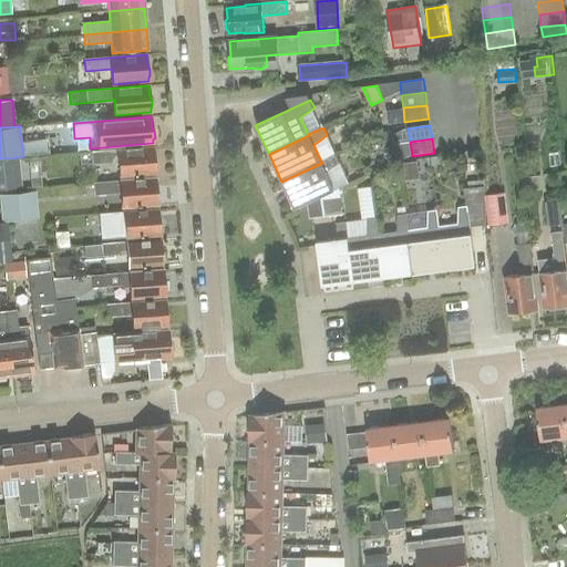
[(399,157),(411,156),(410,142),(397,144),(399,157)]
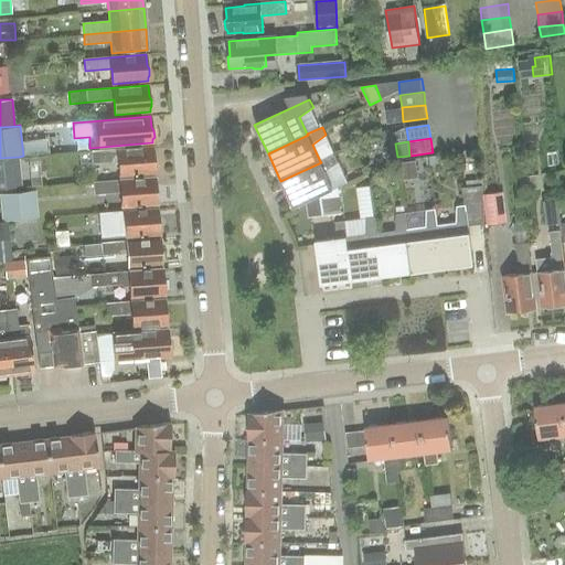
[(155,170),(157,168),(156,160),(153,158),(152,147),(91,151),(92,163),(118,161),(119,177),(155,173),(155,170)]
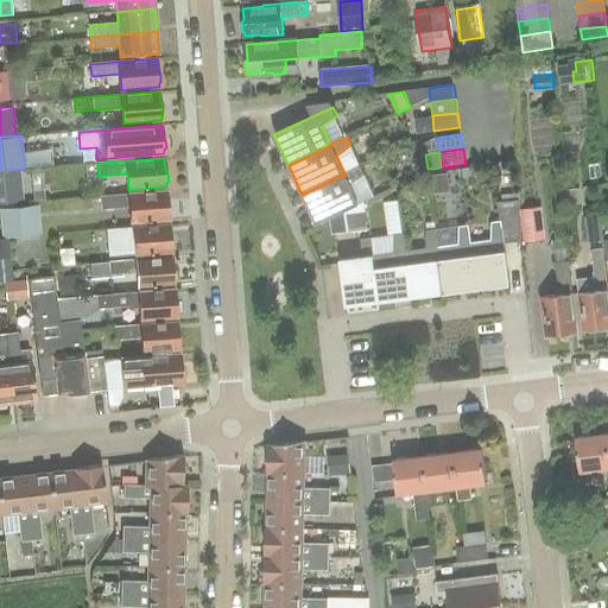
[(359,204),(350,185),(365,175),(361,166),(344,173),(346,175),(302,195),(316,225),(344,210),(359,204)]
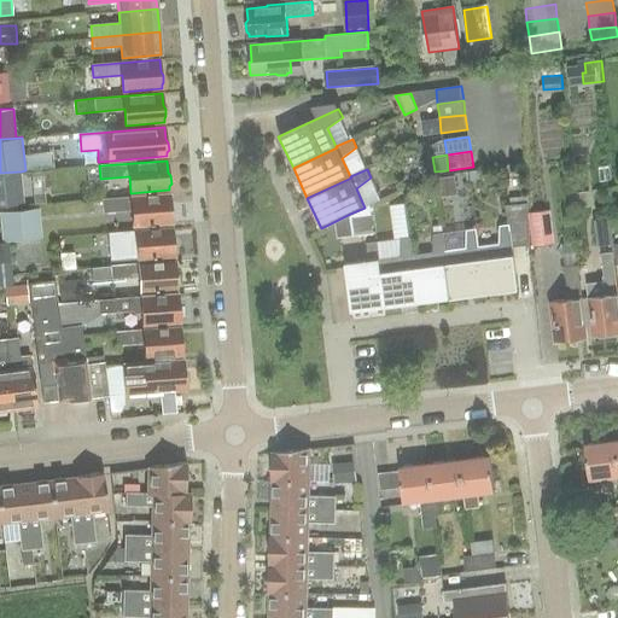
[(0,207),(24,204),(21,172),(0,173),(0,207)]
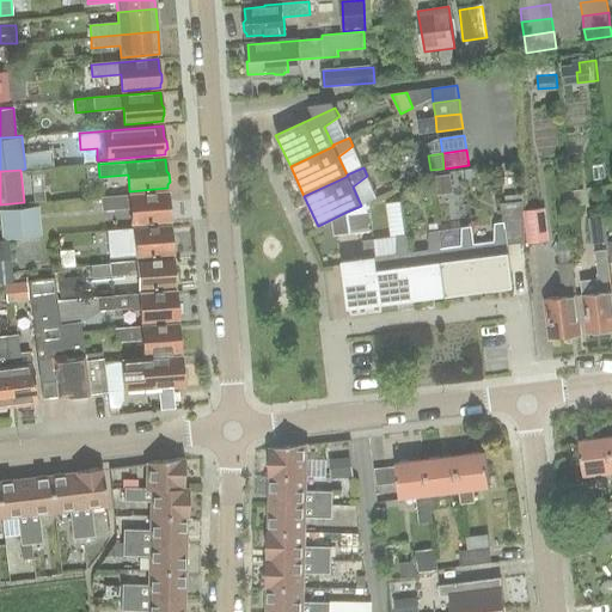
[(433,178),(435,196),(445,195),(442,177),(433,178)]
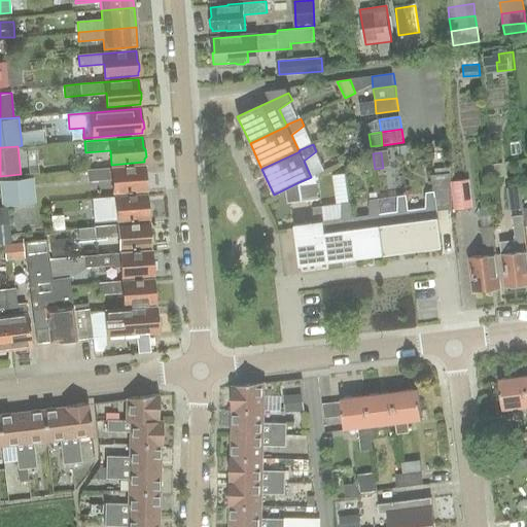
[(146,187),(148,185),(147,178),(145,176),(145,166),(88,170),(89,181),(113,179),(114,194),(147,190),(146,187)]
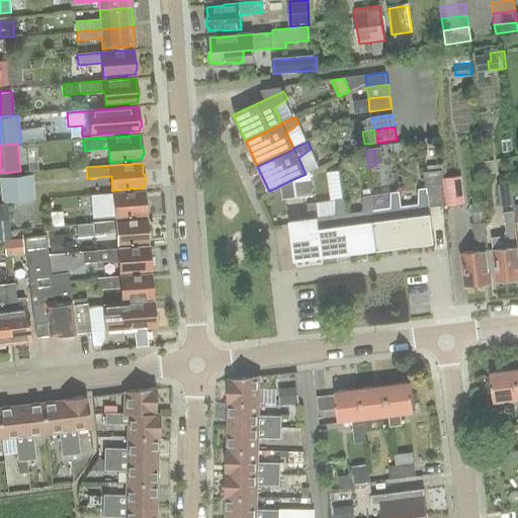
[(426,188),(419,189),(419,204),(402,206),(401,206),(406,246),(435,243),(430,207),(444,205),(440,171),(424,173),(426,188)]
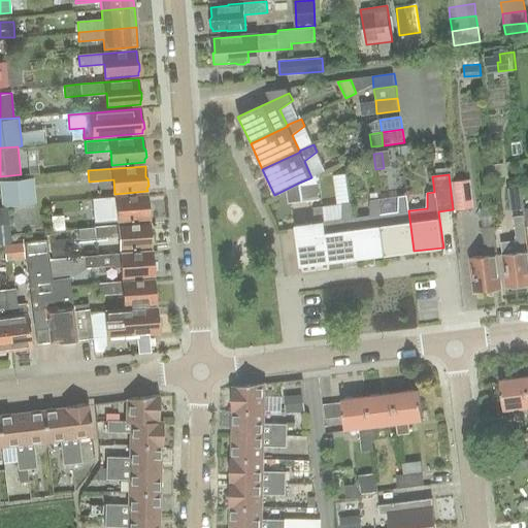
[(311,177),(299,183),(302,201),(320,199),(317,175),(311,177)]
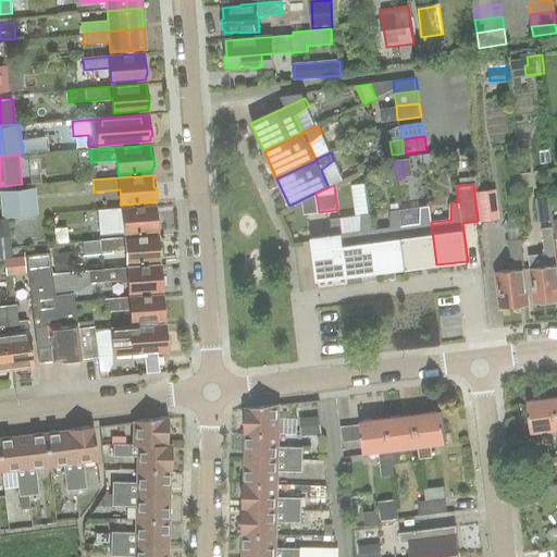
[(354,189),(356,202),(369,201),(367,187),(354,189)]
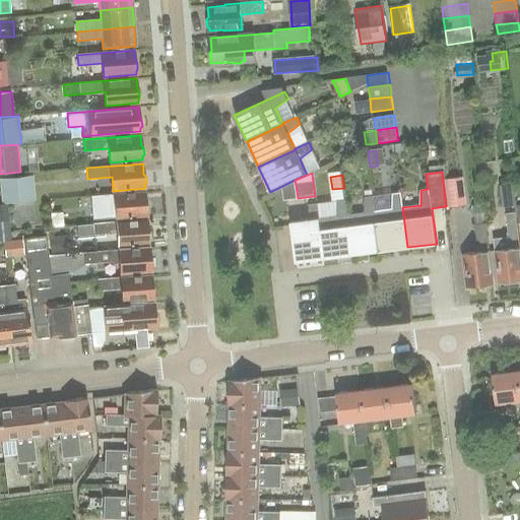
[(36,200),(33,176),(0,178),(0,186),(2,203),(36,200)]
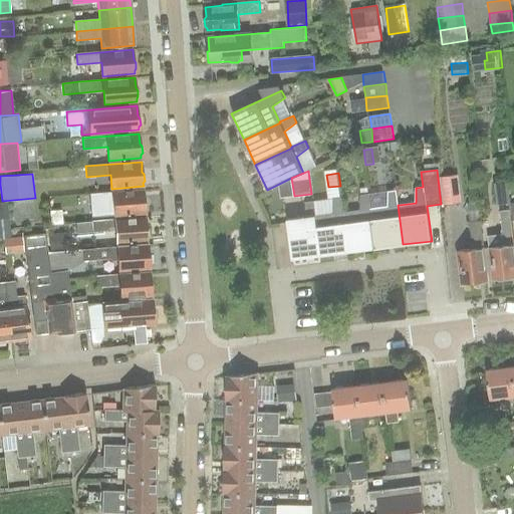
[(509,182),(495,183),(498,204),(512,202),(509,182)]
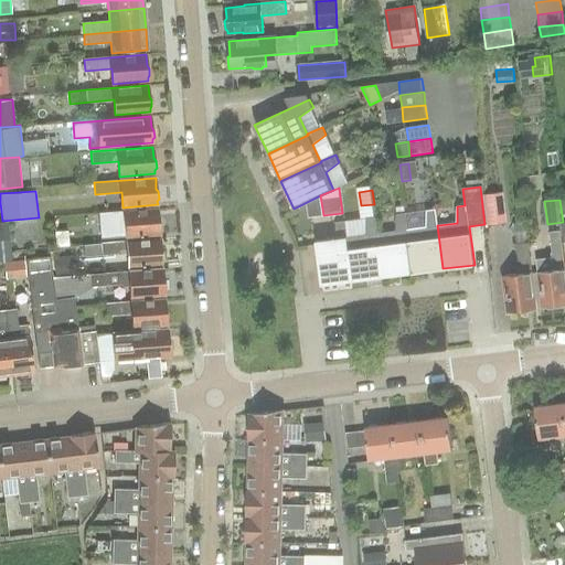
[(488,226),(507,223),(504,208),(486,211),(488,226)]
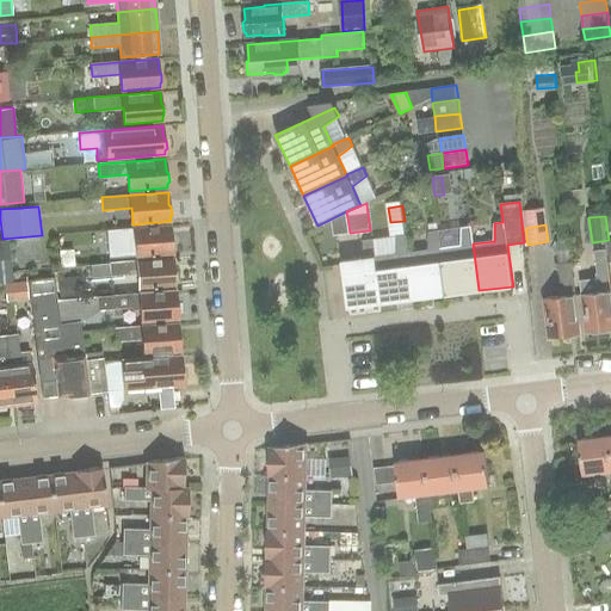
[(171,226),(107,230),(107,233),(110,259),(173,253),(173,251),(174,247),(174,240),(172,238),(171,226)]
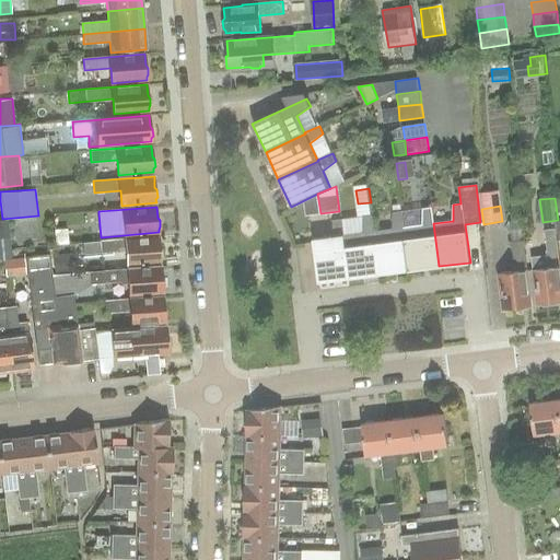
[(433,223),(434,223),(432,207),(423,208),(422,225),(405,228),(404,228),(409,270),(439,266),(433,223)]
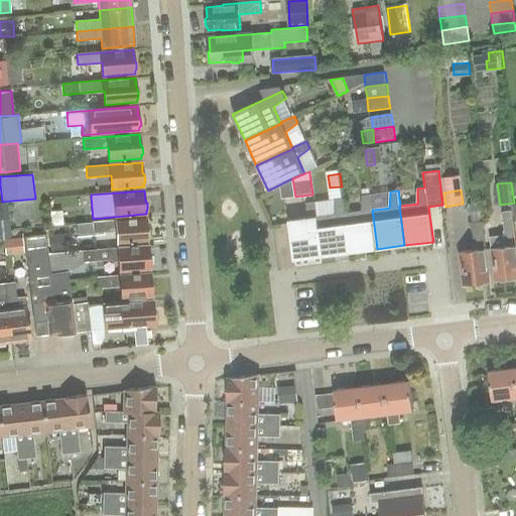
[(372,210),(373,210),(371,195),(362,196),(362,211),(345,213),(344,213),(349,253),(377,249),(372,210)]
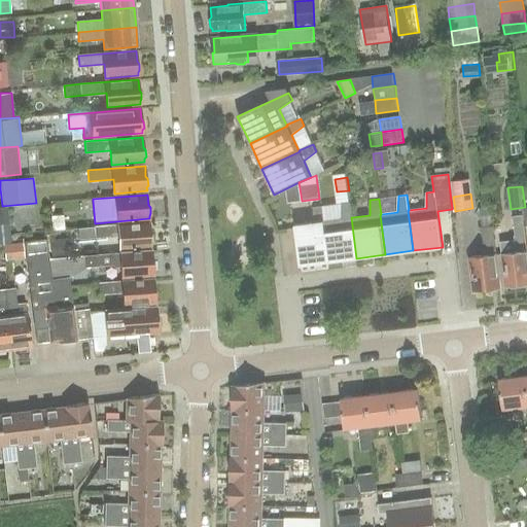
[(351,217),(352,217),(350,203),(342,204),(342,219),(324,221),(323,221),(328,261),(356,258),(351,217)]
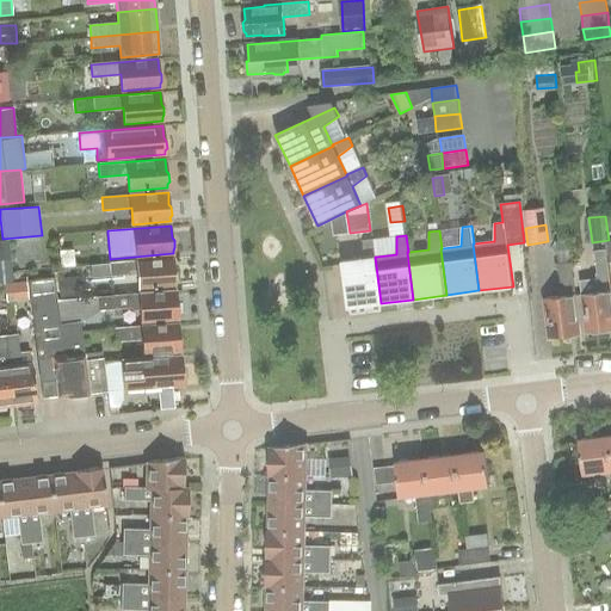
[(375,257),(376,257),(374,239),(364,240),(363,258),(341,261),(347,308),(381,303),(375,257)]
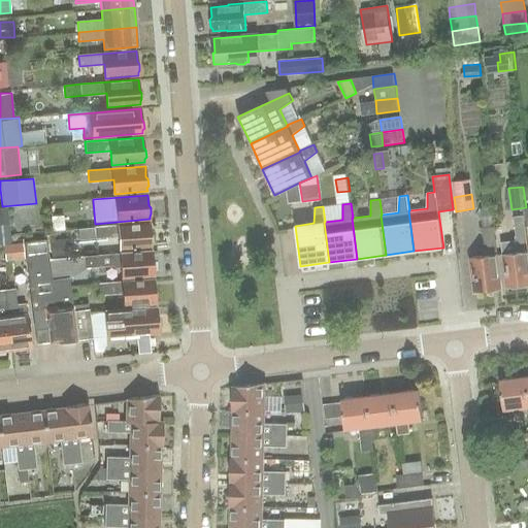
[(0,224),(8,224),(7,207),(0,207),(0,224)]
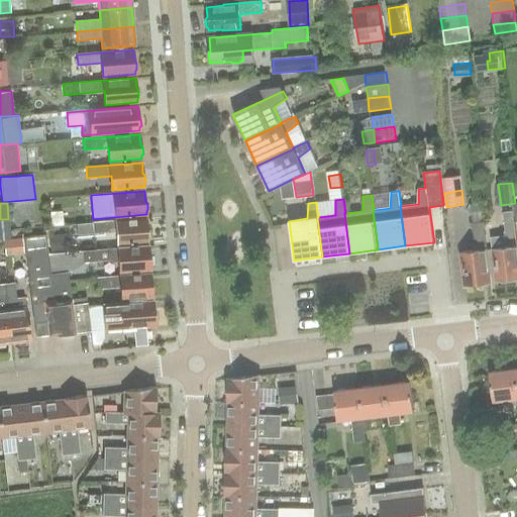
[(52,226),(63,225),(62,211),(50,212),(52,226)]
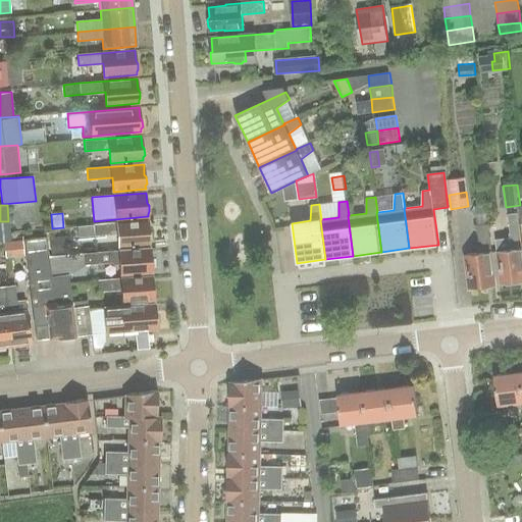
[(521,281),(521,246),(518,213),(508,214),(511,233),(509,233),(510,239),(496,241),(498,252),(503,284),(505,283),(508,285),(514,284),(516,282),(521,281)]
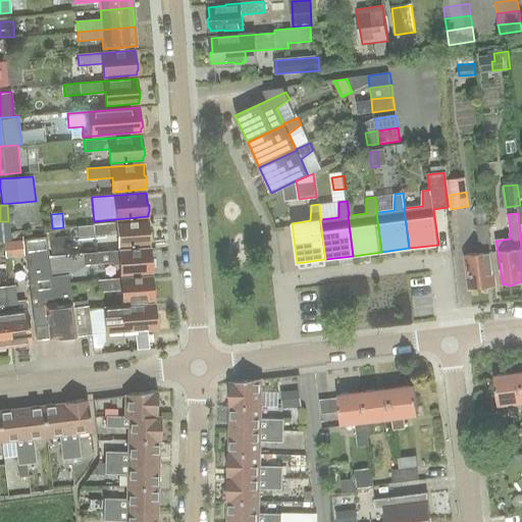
[(150,242),(151,240),(151,232),(149,230),(148,220),(94,224),(95,236),(117,233),(118,247),(150,245),(150,242)]
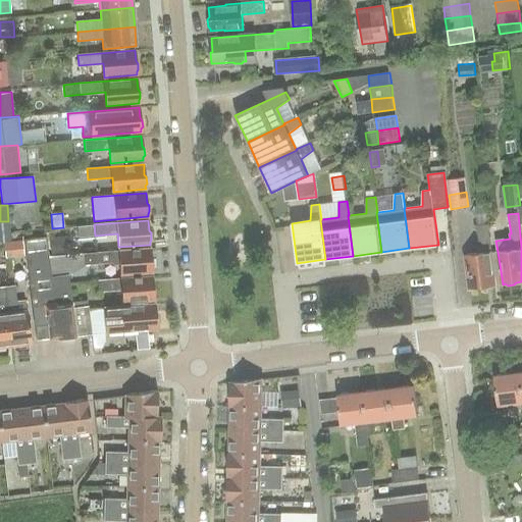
[(491,252),(488,226),(488,224),(477,225),(481,253),(466,255),(470,289),(471,289),(471,290),(483,289),(483,286),(494,285),(490,252),(491,252)]
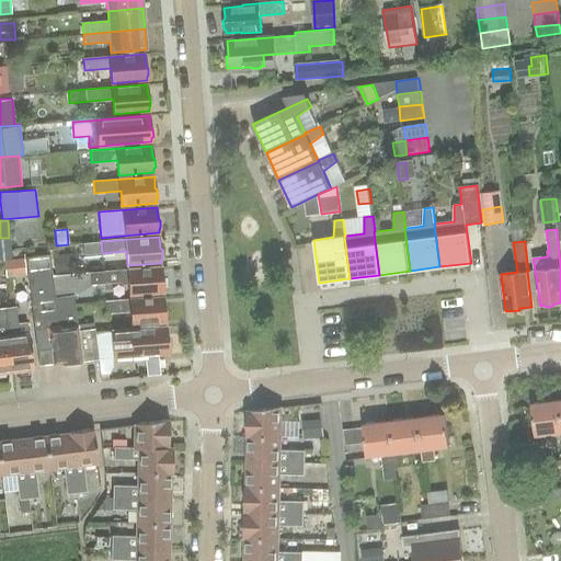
[(99,359),(98,359),(94,333),(94,329),(78,331),(73,295),(55,297),(50,254),(26,258),(37,351),(52,350),(53,364),(63,363),(63,364),(65,364),(65,367),(80,365),(79,362),(99,359)]
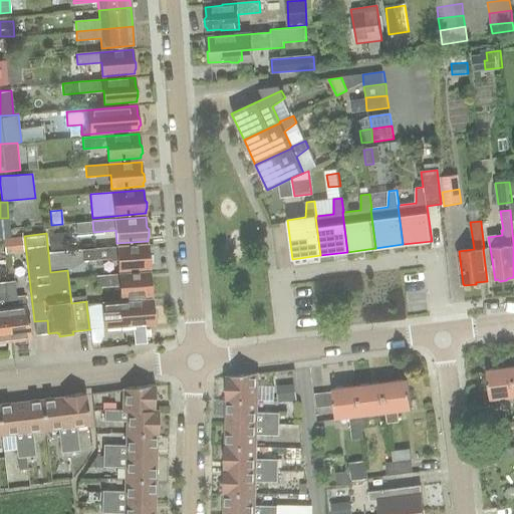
[(24,252),(22,236),(4,239),(6,254),(24,252)]
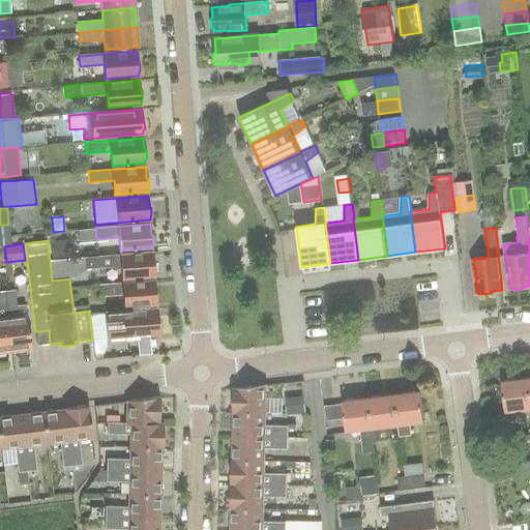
[(53,258),(70,257),(69,247),(53,248),(53,258)]
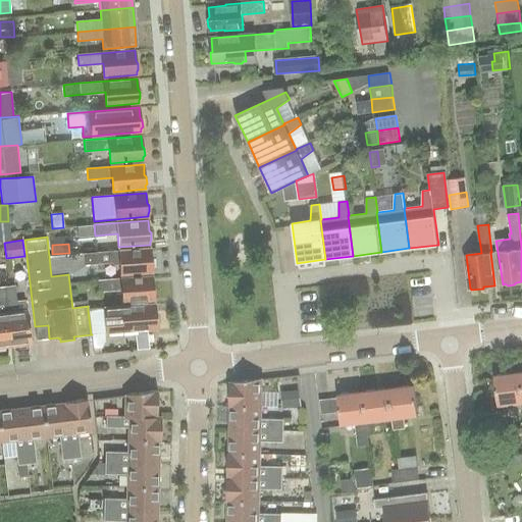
[(152,269),(154,267),(153,261),(151,258),(150,249),(84,254),(84,264),(120,262),(121,274),(152,272),(152,269)]
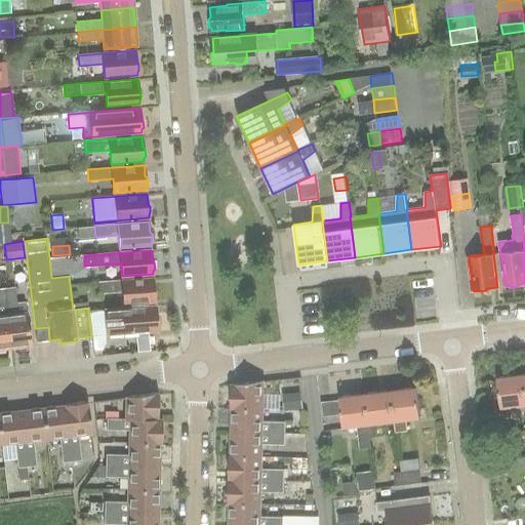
[(84,255),(50,257),(52,276),(85,274),(84,266),(84,255)]
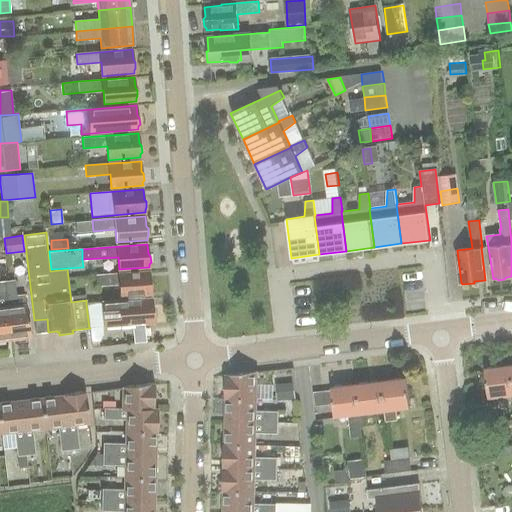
[(151,292),(153,290),(152,283),(150,281),(149,271),(96,275),(97,286),(120,284),(121,297),(151,295),(151,292)]
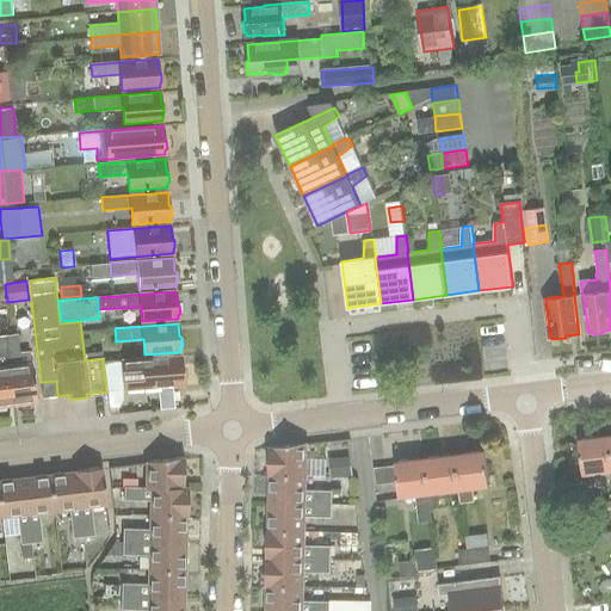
[(37,401),(32,363),(30,351),(19,352),(17,334),(6,337),(14,405),(22,403),(23,406),(35,403),(35,401),(37,401)]
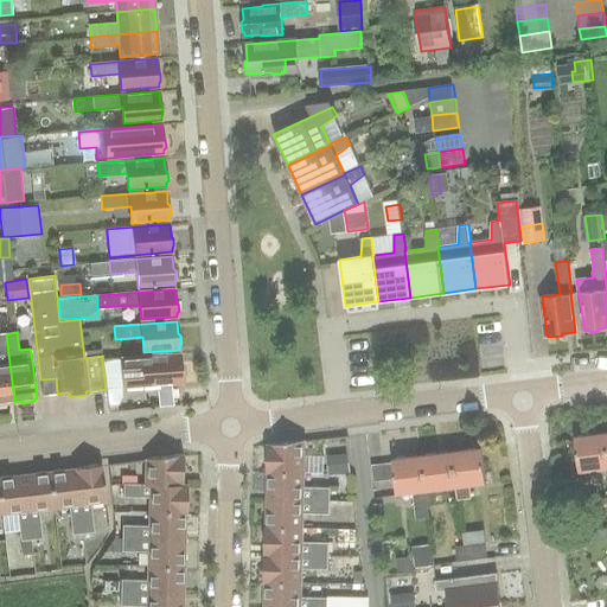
[(14,402),(6,334),(0,334),(0,406),(6,406),(7,402),(14,402)]
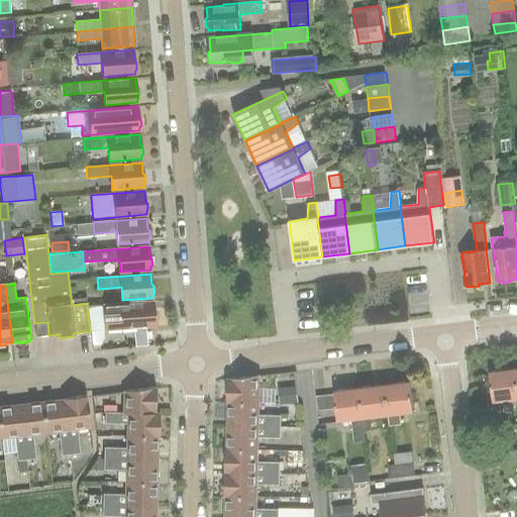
[(152,302),(87,307),(90,331),(107,329),(122,328),(154,326),(154,323),(157,321),(156,315),(153,312),(152,302)]
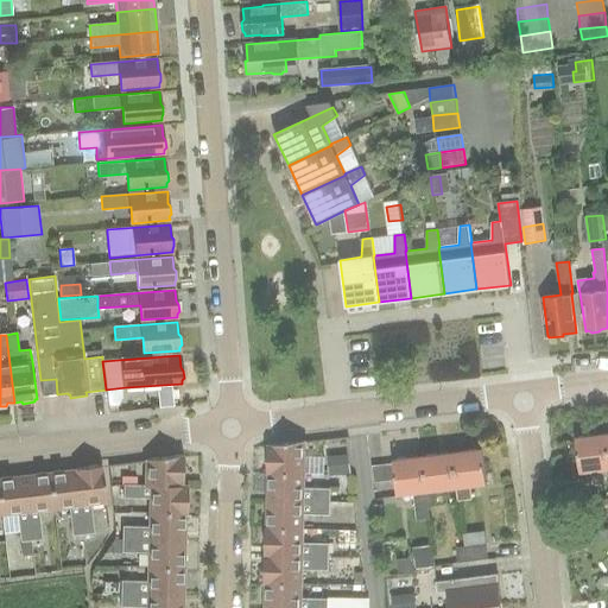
[(173,405),(172,386),(159,387),(162,405),(173,405)]
